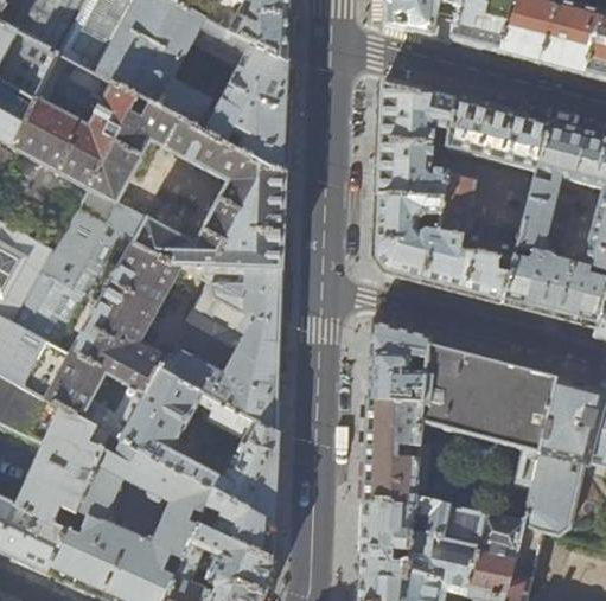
[(0,0),(0,17),(58,49),(84,0),(0,0)]
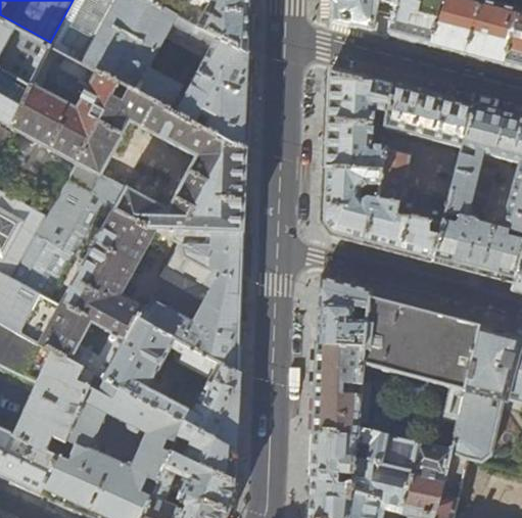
[(247,146),(249,91),(250,51),(180,12),(156,0),(73,0),(50,42),(171,107),(238,146),(247,146)]
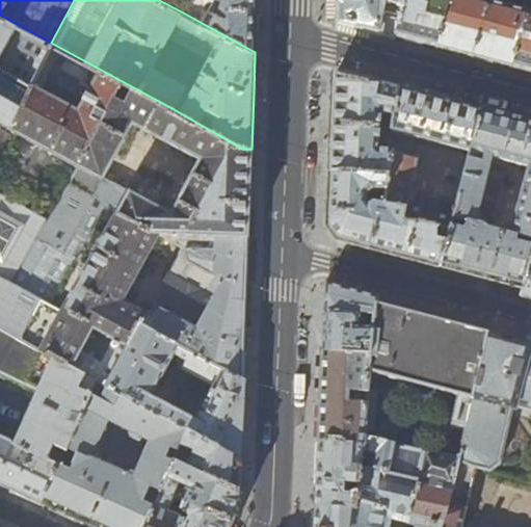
[(189,0),(183,12),(255,52),(257,0),(189,0)]
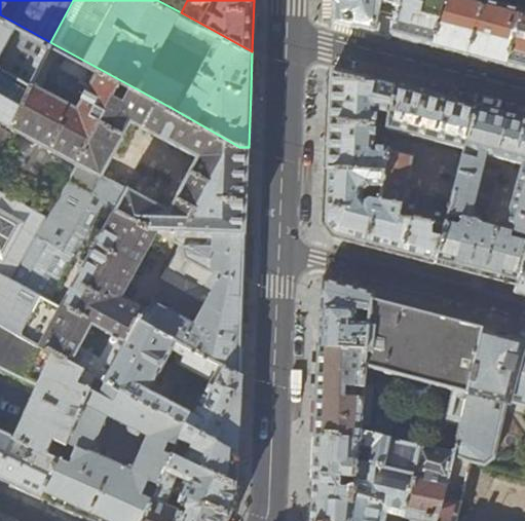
[(334,0),(334,20),(354,25),(391,34),(392,32),(401,0),(334,0)]
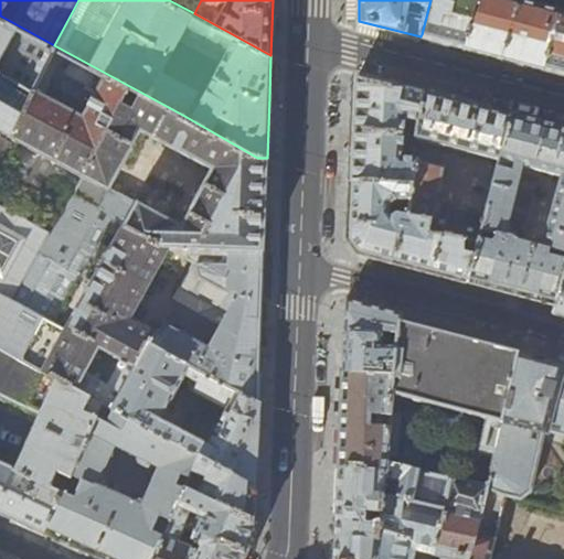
[(504,55),(563,71),(563,10),(525,0),(431,0),(422,34),(504,55)]
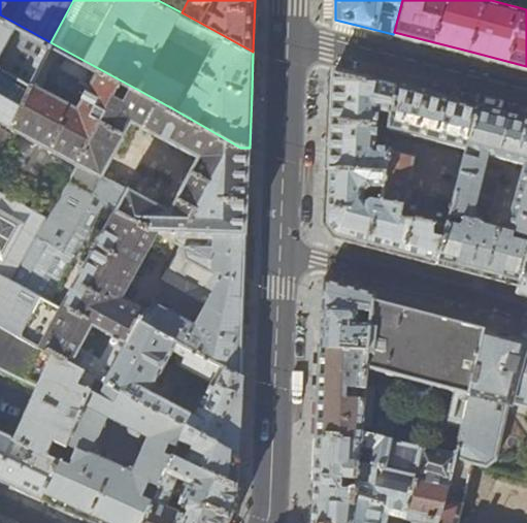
[(0,66),(31,84),(51,42),(0,14),(0,66)]
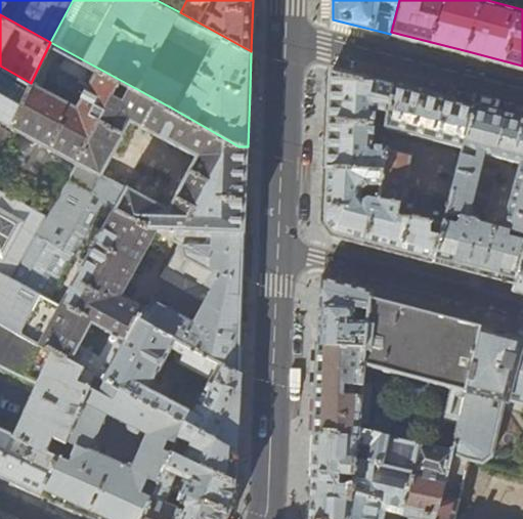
[(240,370),(243,296),(247,181),(247,176),(248,146),(238,146),(171,107),(50,42),(31,83),(22,104),(12,125),(16,127),(16,129),(77,160),(48,214),(0,188),(0,320),(95,373),(104,377),(138,315),(240,370)]
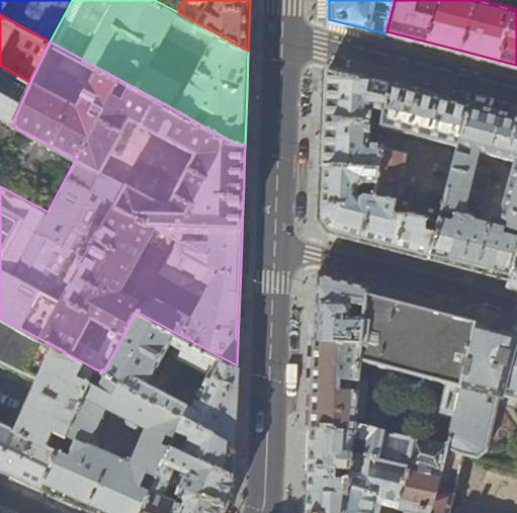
[(0,92),(21,103),(30,82),(0,65),(0,92)]
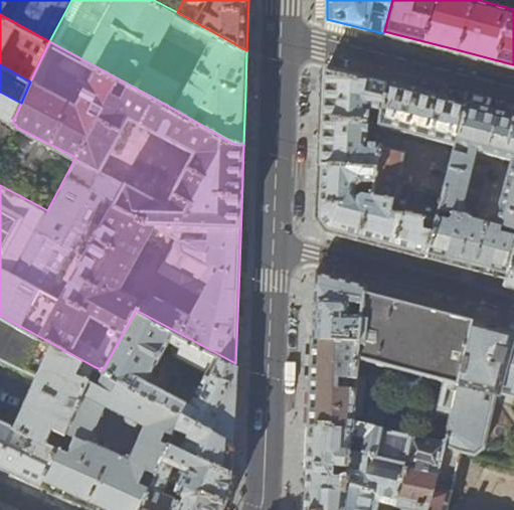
[(322,162),(322,164),(377,167),(375,181),(374,196),(395,199),(392,211),(438,218),(444,192),(398,184),(404,153),(381,147),(381,145),(379,145),(379,144),(366,142),(370,107),(382,108),(380,124),(457,144),(468,105),(424,94),(326,67),(325,69),(323,115),(320,162),(322,162)]
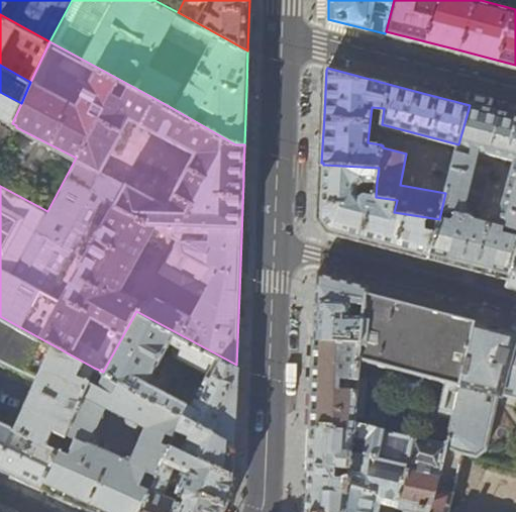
[(0,157),(16,127),(16,125),(12,123),(21,103),(0,92),(0,157)]
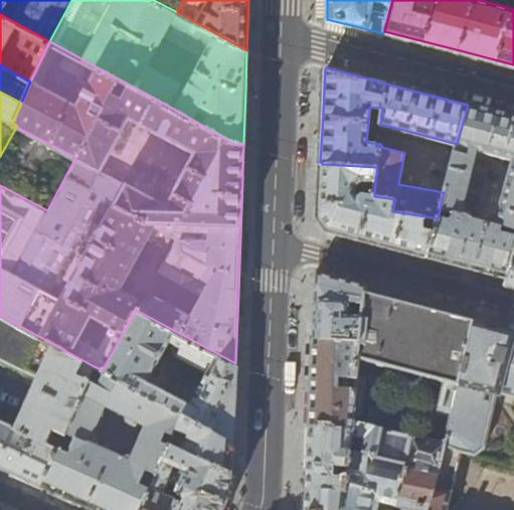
[(444,192),(438,218),(427,255),(463,264),(507,275),(513,250),(513,117),(504,114),(468,105),(457,144),(444,192)]
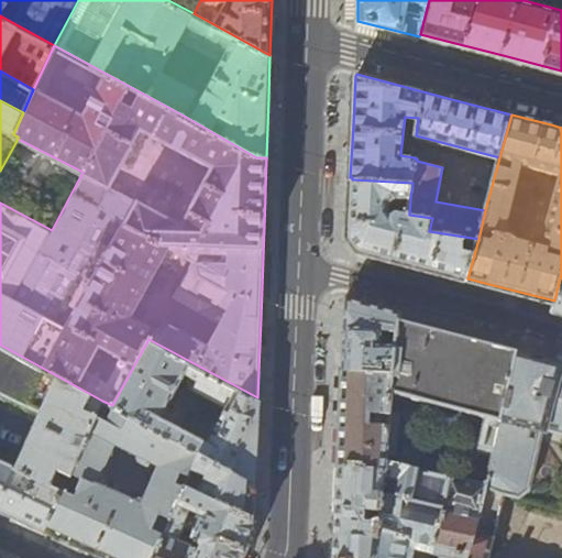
[(408,263),(467,279),(478,239),(429,231),(432,218),(409,215),(393,215),(388,210),(389,210),(389,208),(388,208),(389,204),(397,197),(410,198),(412,183),(352,179),(350,217),(349,237),(359,251),(385,258),(408,263)]
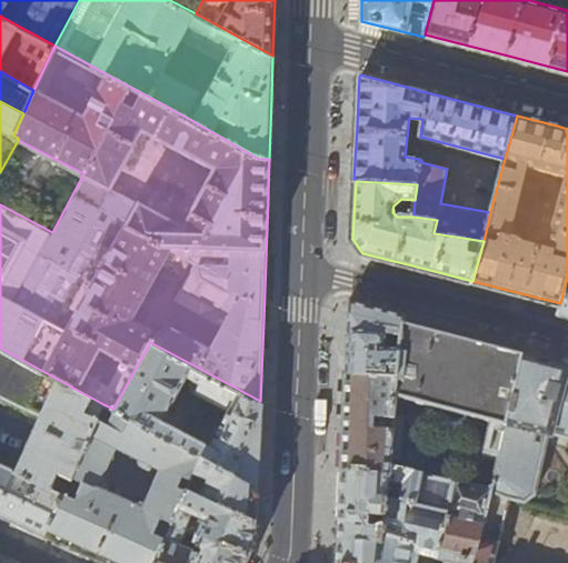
[(567,277),(560,303),(558,312),(567,314),(567,277)]
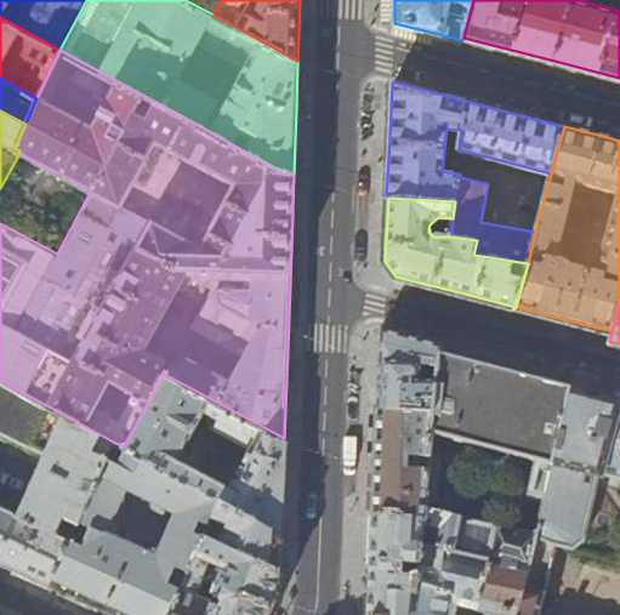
[(441,351),(442,341),(407,331),(381,325),(381,328),(379,371),(377,405),(434,409),(441,351)]
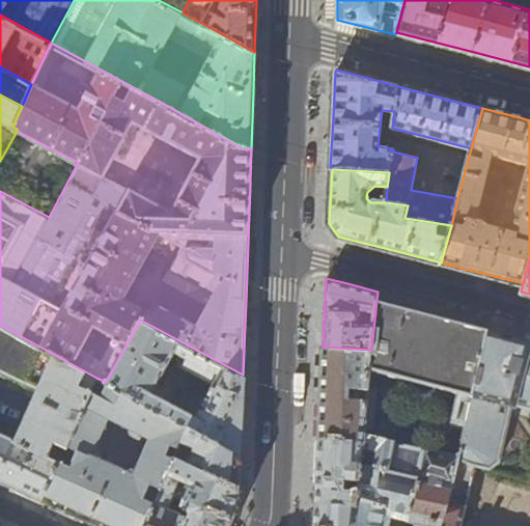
[(428,313),(377,300),(371,350),(369,367),(471,394),(489,329),(464,323),(428,313)]
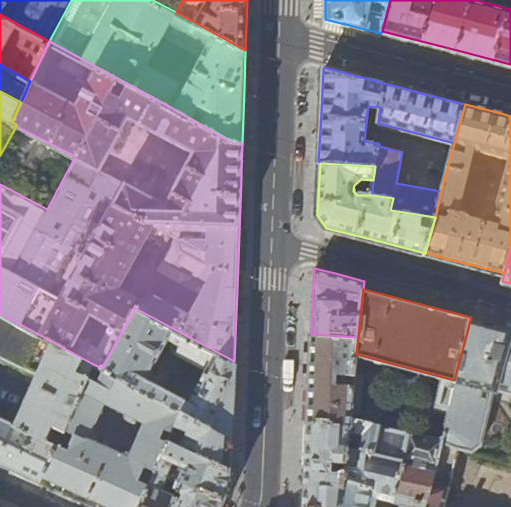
[(181,411),(232,439),(234,391),(235,361),(234,361),(135,308),(102,368),(181,411)]
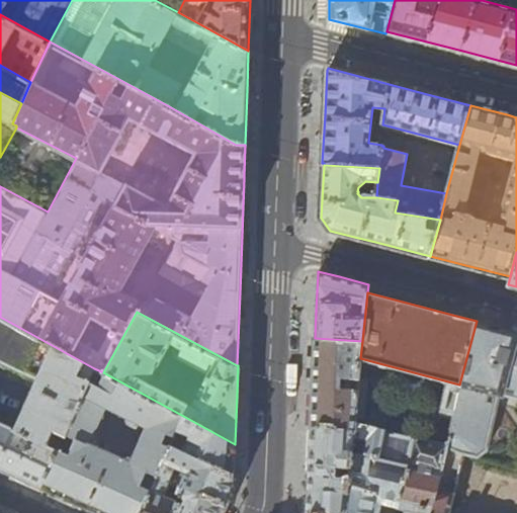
[(0,467),(41,487),(94,368),(0,317),(0,467)]
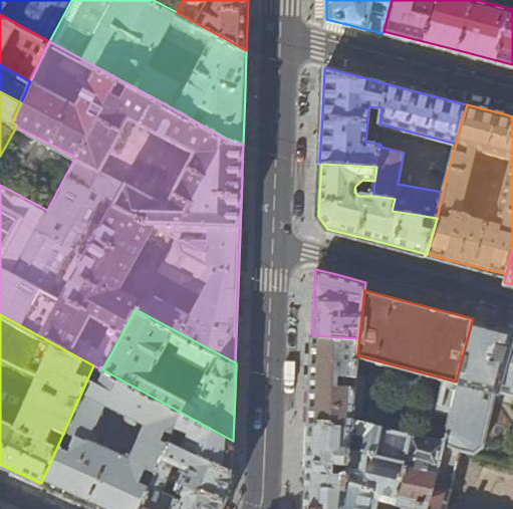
[(512,321),(511,321),(509,328),(497,324),(473,318),(456,382),(444,440),(446,441),(445,444),(461,448),(474,451),(481,446),(493,399),(490,398),(493,388),(512,393),(512,321)]
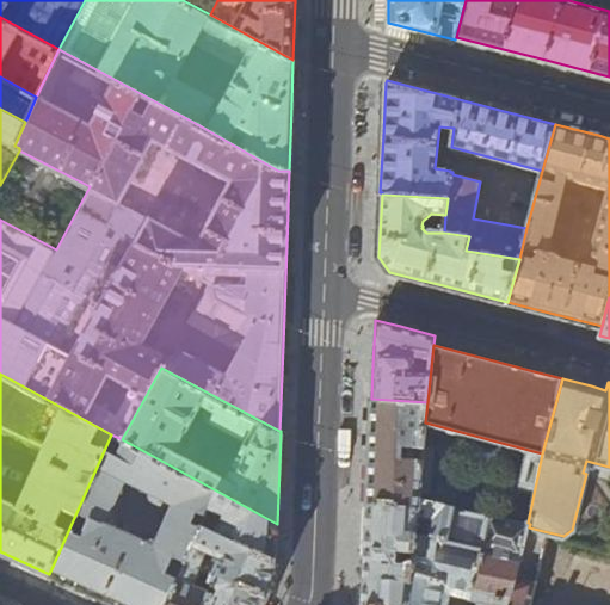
[(369,449),(367,504),(418,506),(418,501),(420,470),(424,443),(425,423),(427,402),(371,399),(369,449)]
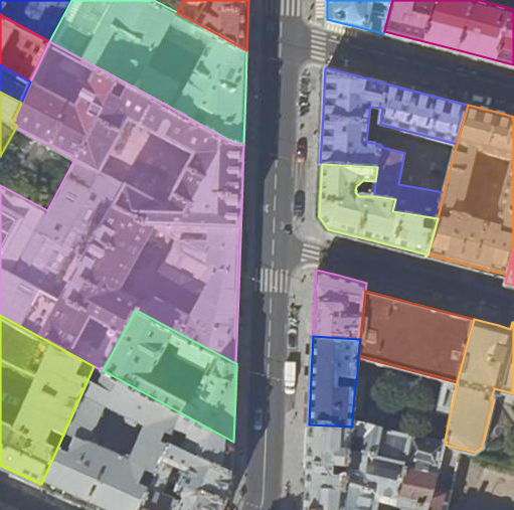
[(103,370),(94,366),(41,484),(81,502),(98,509),(140,509),(157,472),(169,443),(173,431),(176,426),(182,413),(103,370)]
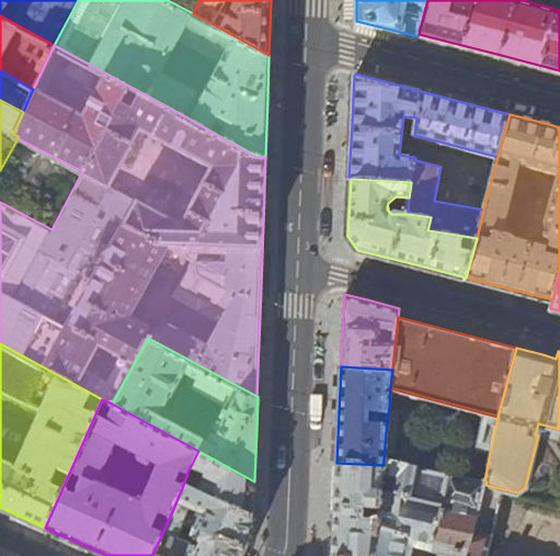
[(397,408),(389,407),(386,432),(395,432),(397,408)]
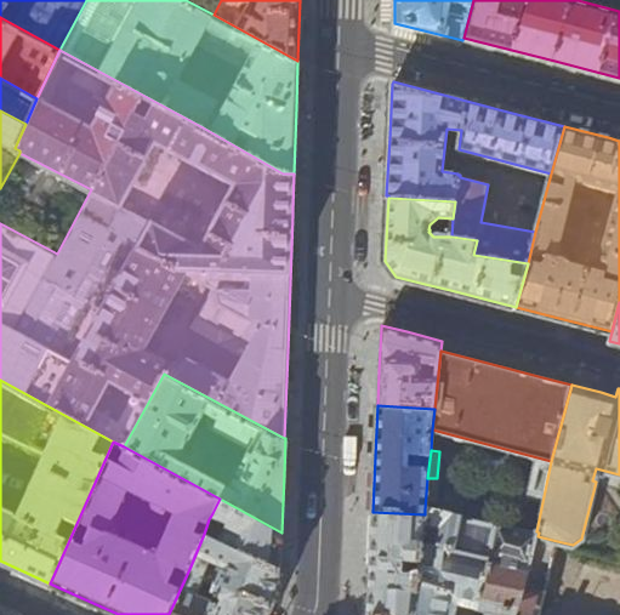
[(282,533),(220,499),(212,513),(225,519),(229,519),(226,527),(209,519),(204,534),(279,568),(280,548),(282,533)]
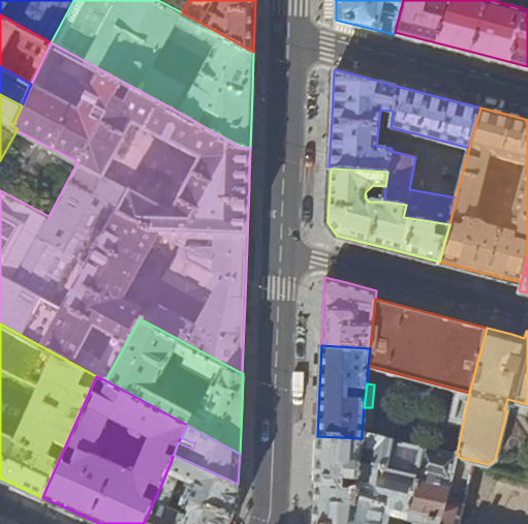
[(408,515),(424,447),(362,434),(362,438),(352,523),(438,523),(439,522),(415,516),(412,523),(385,523),(390,512),(408,516),(408,515)]
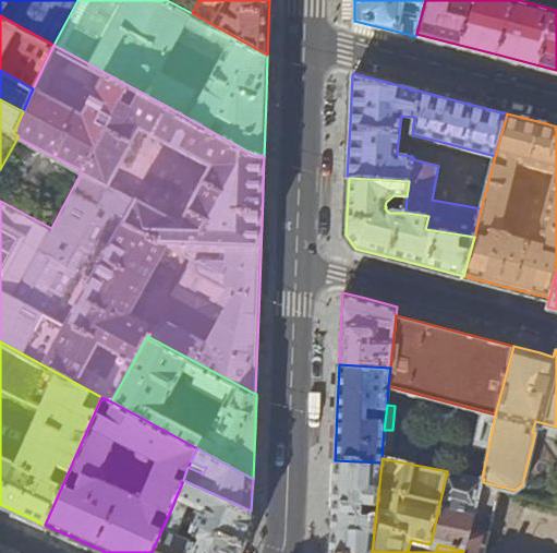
[(329,552),(372,552),(382,463),(335,460),(333,505),(331,507),(329,552)]
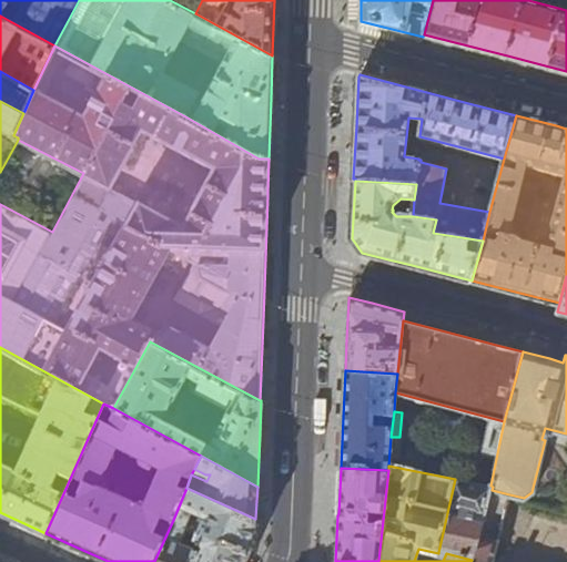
[(490,561),(509,494),(492,490),(493,487),(490,486),(455,479),(438,552),(446,553),(472,560),(471,561),(490,561)]
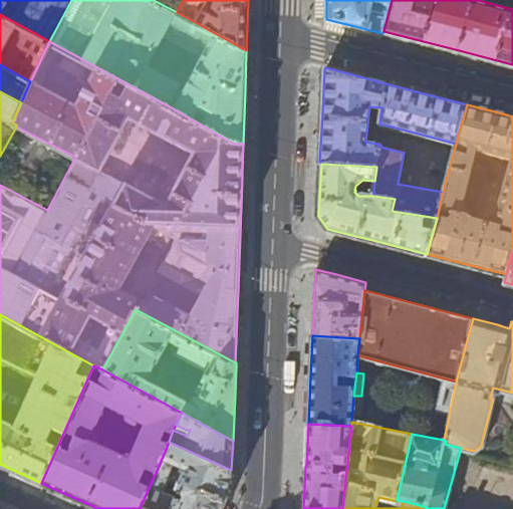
[(231,481),(231,470),(169,442),(157,471),(168,476),(178,481),(225,502),(230,491),(231,481)]
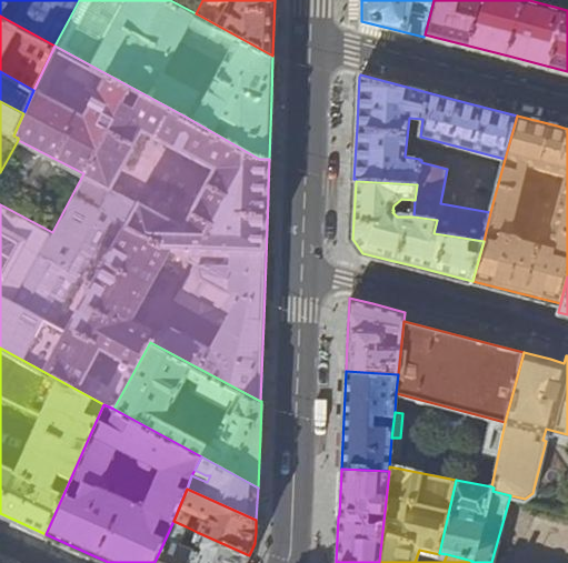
[(195,562),(199,552),(189,548),(197,532),(186,526),(173,521),(155,562),(195,562)]
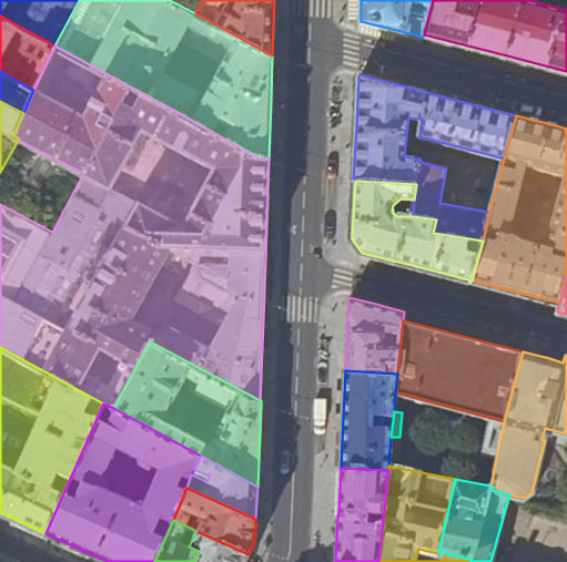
[(244,561),(249,554),(196,531),(189,547),(199,551),(194,561),(244,561)]
